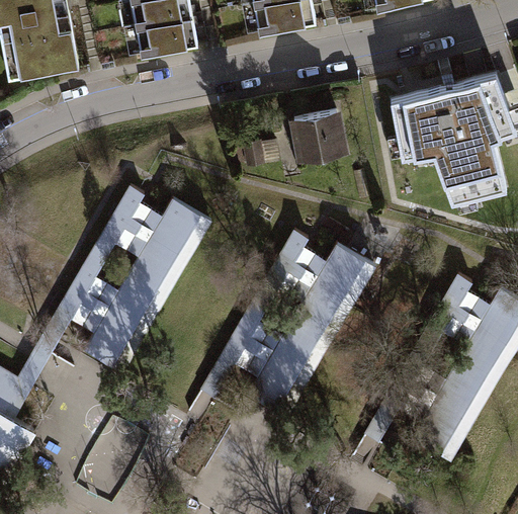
[(62,0),(0,0),(0,54),(12,52),(16,78),(75,67),(62,0)]
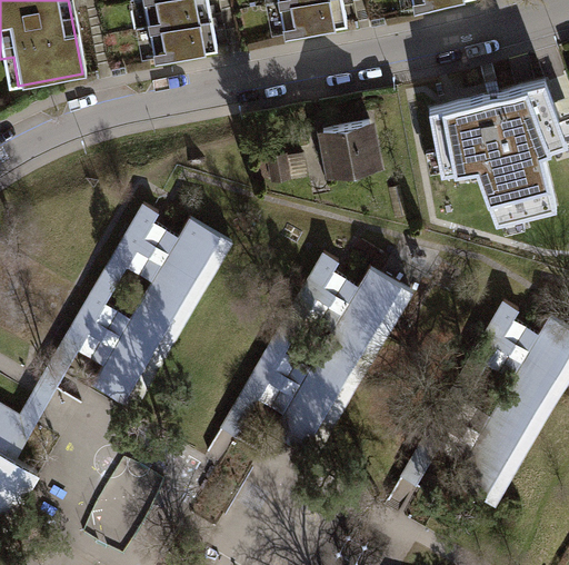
[(208,18),(203,0),(142,0),(140,1),(146,30),(208,18)]
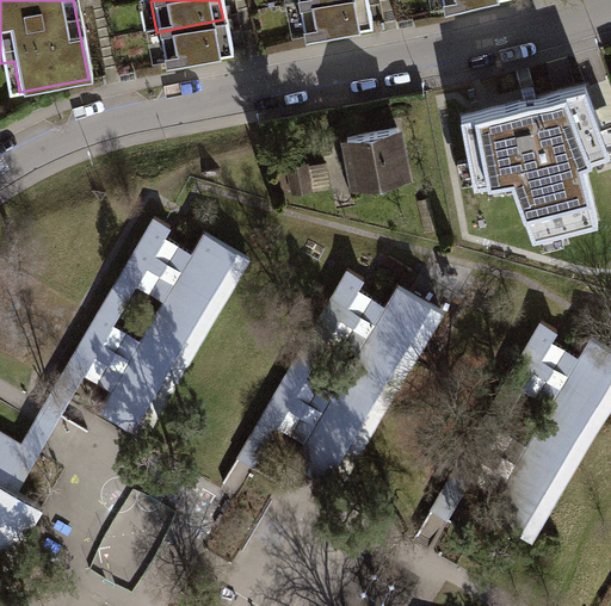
[(369,26),(363,0),(326,0),(296,6),(302,38),(369,26)]
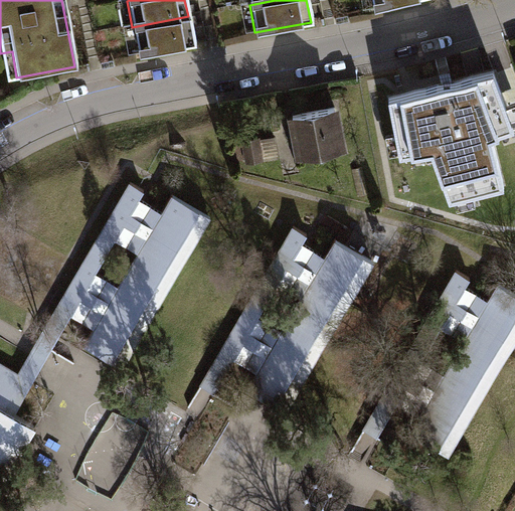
[(410,0),(369,0),(371,9),(410,0)]
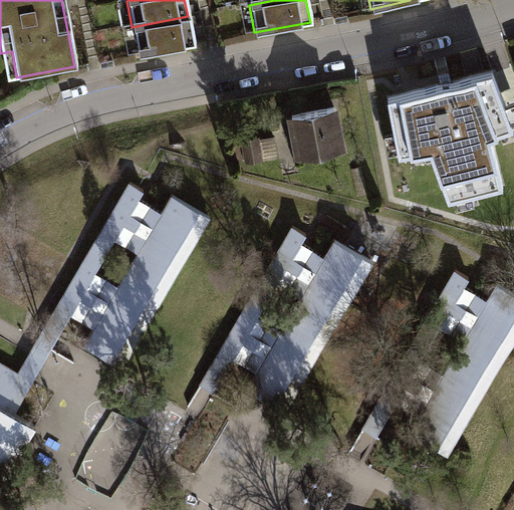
[(193,44),(188,16),(132,27),(137,54),(193,44)]
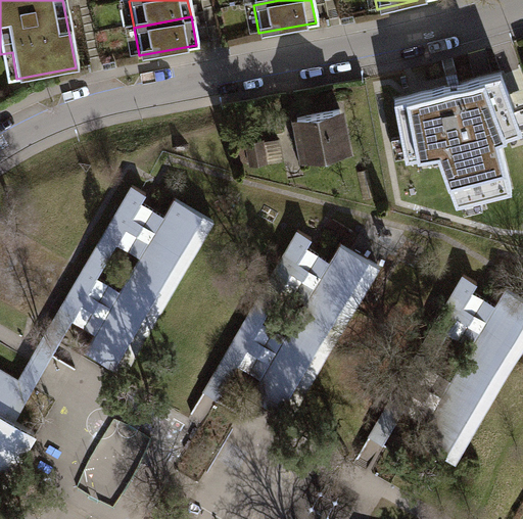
[(522,133),(502,79),(398,105),(409,160),(439,155),(458,206),(514,193),(498,143),(522,133)]
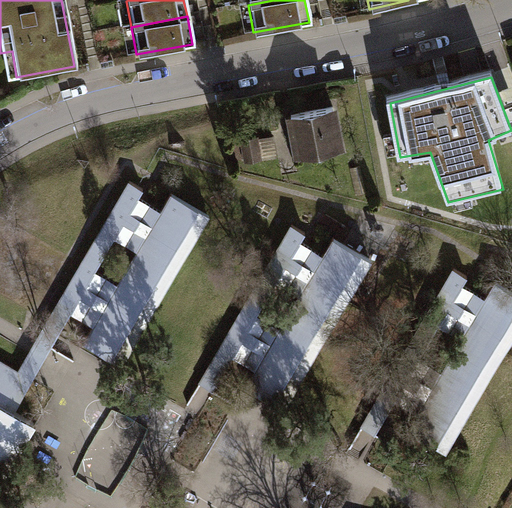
[(329,110),(287,118),(294,157),(336,149),(329,110)]
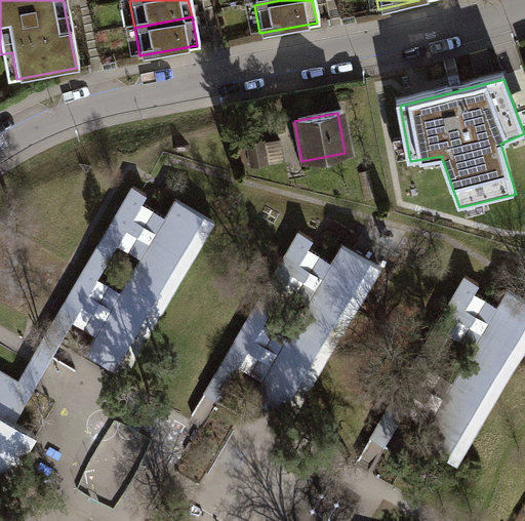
[(286,162),(284,131),(245,134),(247,165),(286,162)]
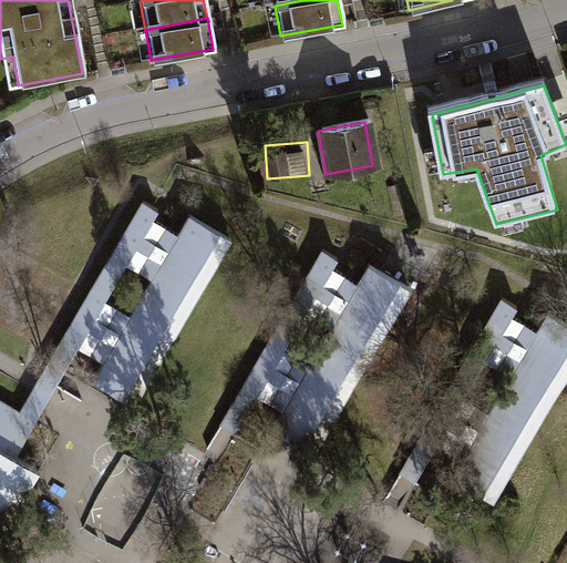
[(35,425),(79,350),(78,350),(105,304),(106,305),(127,268),(126,267),(153,222),(154,222),(160,213),(145,205),(21,416),(35,425)]
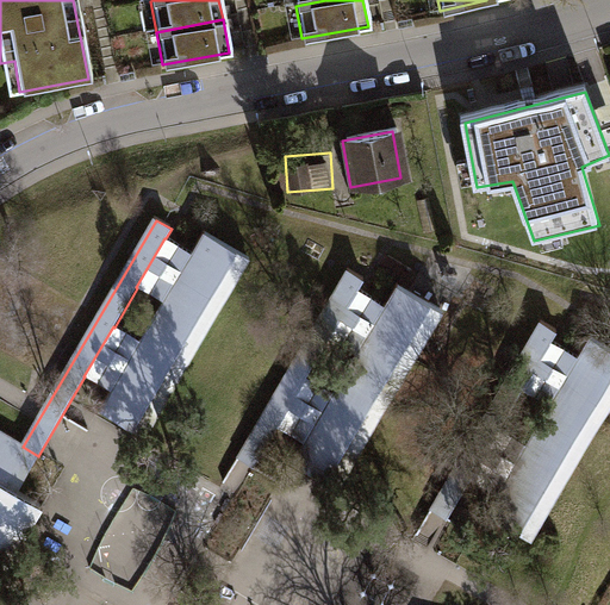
[(166,238),(165,238),(136,287),(137,288),(163,304),(141,343),(114,328),(113,326),(83,376),(85,376),(112,393),(100,413),(145,440),(250,261),(204,234),(193,254),(166,238)]
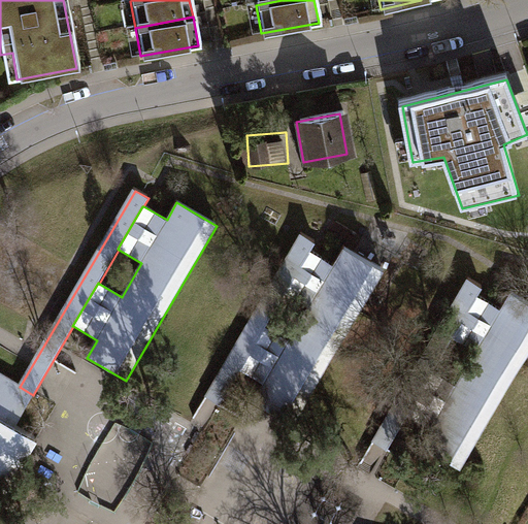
[(221,406),(240,372),(239,371),(265,328),(266,329),(286,295),(285,294),(309,252),(311,253),(316,243),(301,235),(206,399),(221,406)]
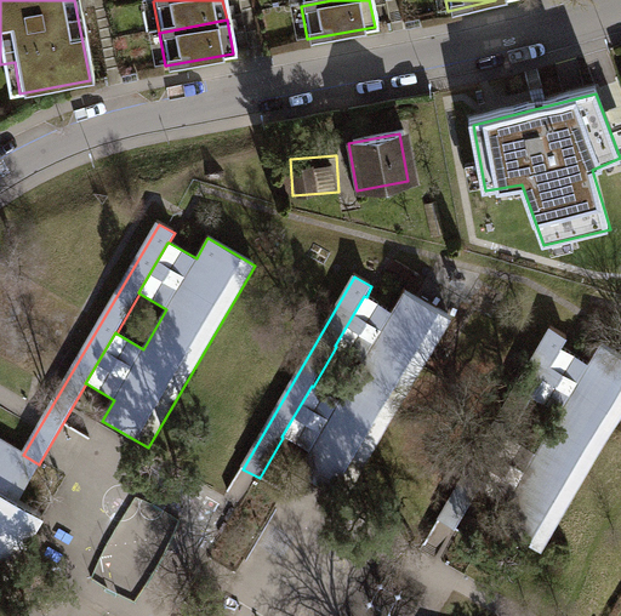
[(366,297),(364,296),(335,346),(336,347),(363,361),(340,401),(313,387),(312,386),(281,437),(283,438),(309,452),(297,474),(343,501),(451,318),(404,290),(392,312),(366,297)]
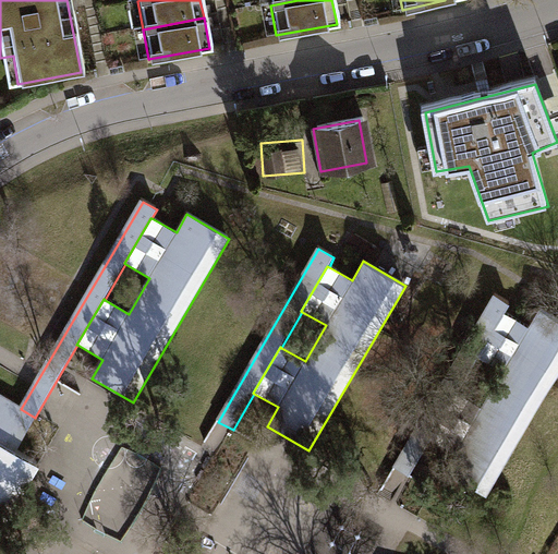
[(409,478),(431,441),(429,440),(456,394),(458,395),(478,359),(477,359),(504,313),(505,314),(510,305),(494,296),(393,469),(409,478)]
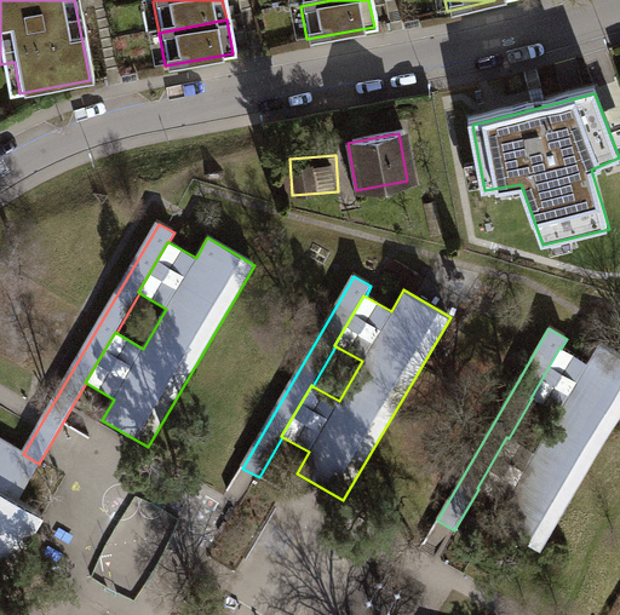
[(587,363),(561,349),(560,348),(530,398),(532,398),(558,414),(535,454),(509,438),(506,437),(477,488),(478,489),(505,505),(493,526),(539,552),(619,414),(619,355),(600,343),(587,363)]
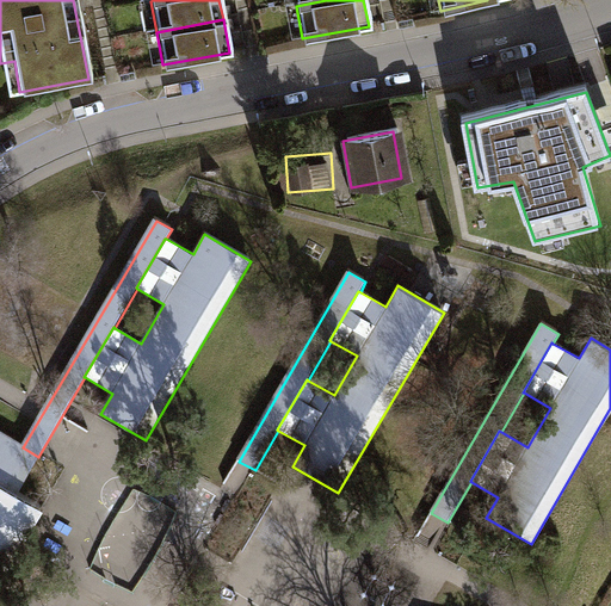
[(0,573),(4,576),(43,509),(17,494),(38,457),(23,447),(0,434),(0,573)]
